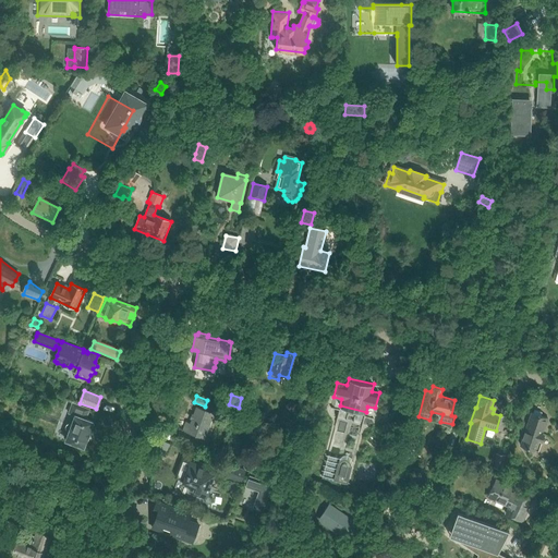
[(65,440),(84,447),(87,438),(88,438),(92,432),(89,432),(94,422),(85,419),(88,410),(73,403),(69,413),(75,415),(72,424),(70,423),(68,424),(67,425),(65,427),(65,429),(68,431),(69,432),(65,440)]
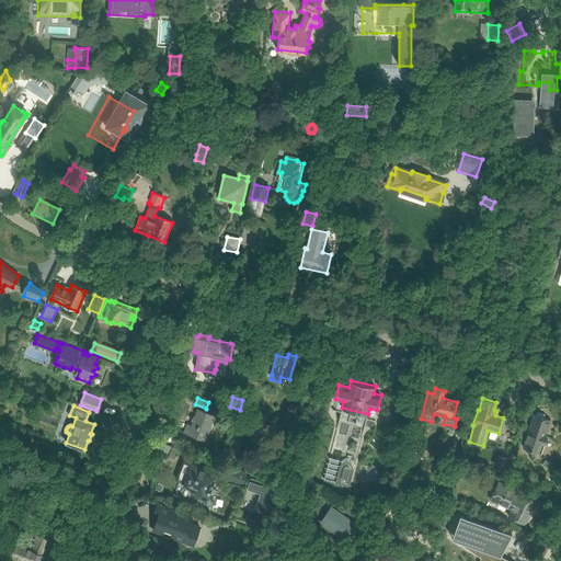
[(184,433),(205,441),(215,415),(198,409),(195,418),(194,418),(191,425),(186,424),(184,433)]
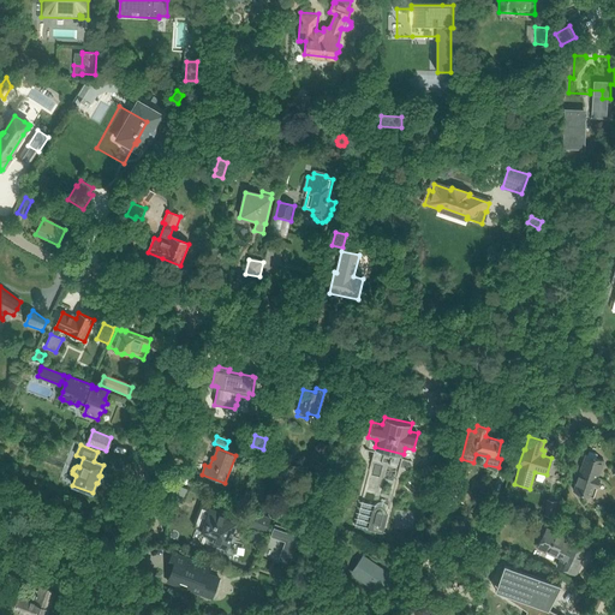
[(585,454),(583,464),(573,490),(593,497),(599,478),(598,478),(599,473),(601,473),(604,461),(585,454)]
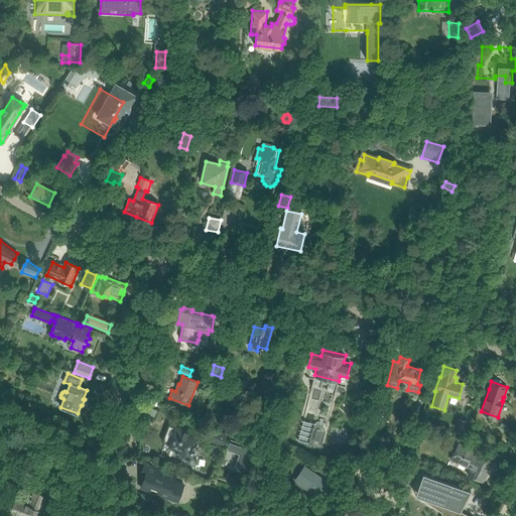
[(234,394),(230,405),(229,408),(240,412),(243,404),(244,405),(249,392),(235,387),(233,393),(234,394)]
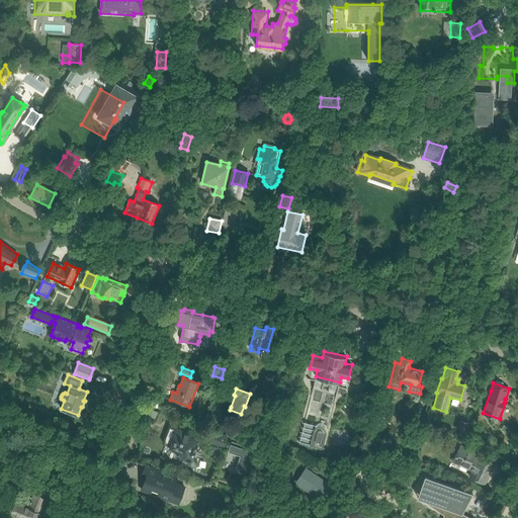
[(143,406),(139,419),(154,424),(159,412),(143,406)]
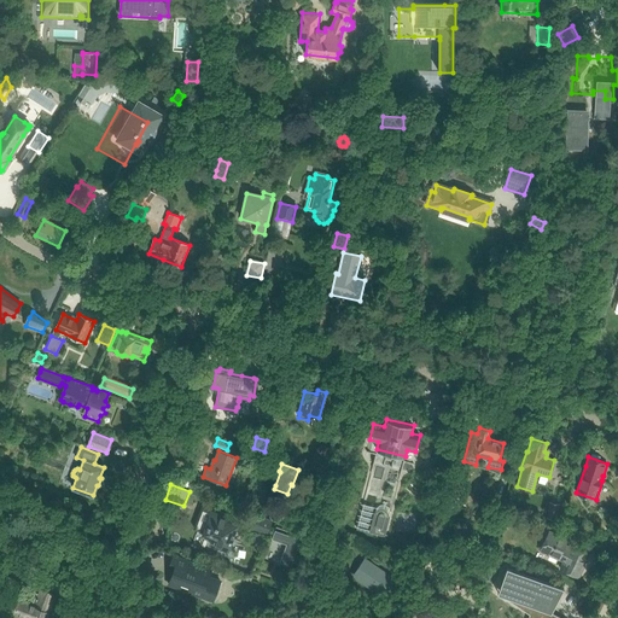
[(546,519),(555,520),(559,503),(549,502),(546,519)]
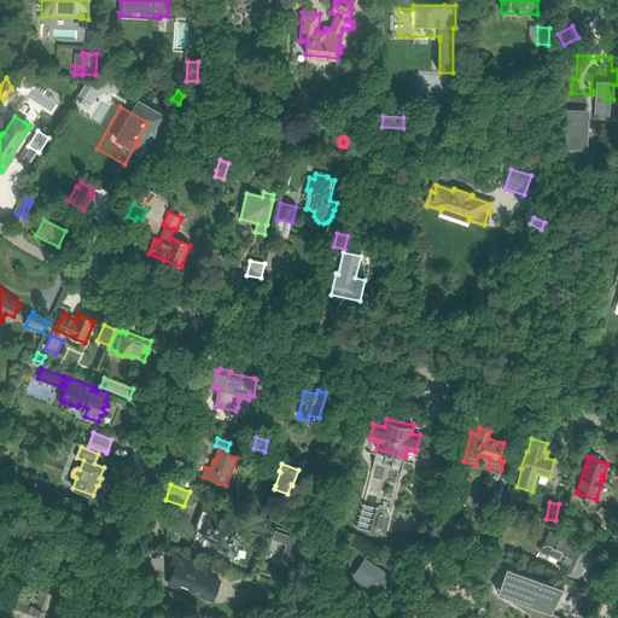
[(369,531),(384,535),(389,516),(388,512),(383,508),(378,509),(374,512),(369,531)]
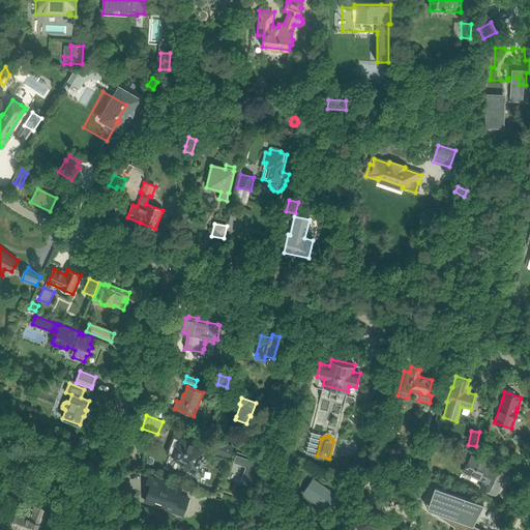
[(173,437),(167,453),(174,457),(173,459),(181,462),(178,468),(196,474),(206,448),(173,437)]
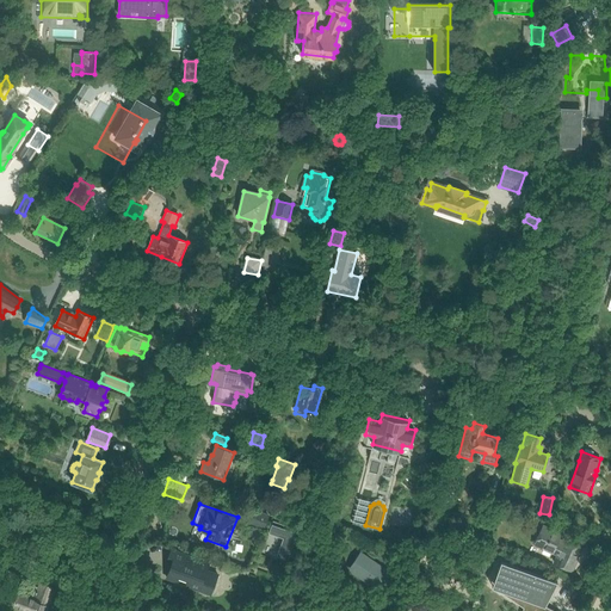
[(248,523),(264,529),(270,514),(253,508),(248,523)]
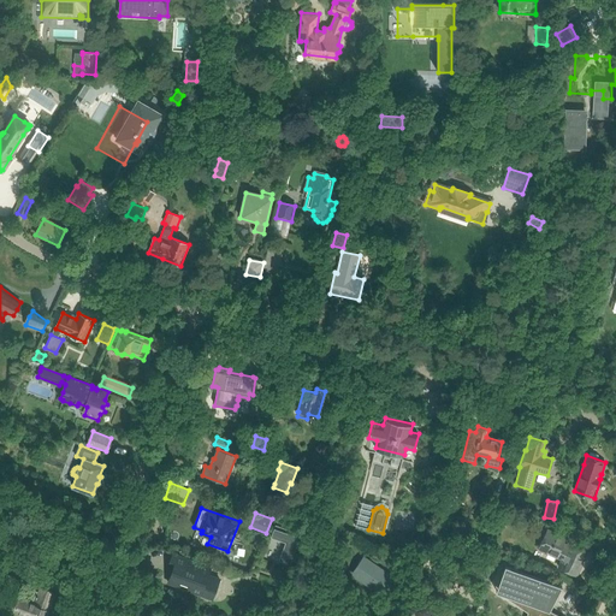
[(271,538),(272,535),(286,540),(282,557),(280,556),(278,561),(290,566),(301,534),(276,525),(271,538)]
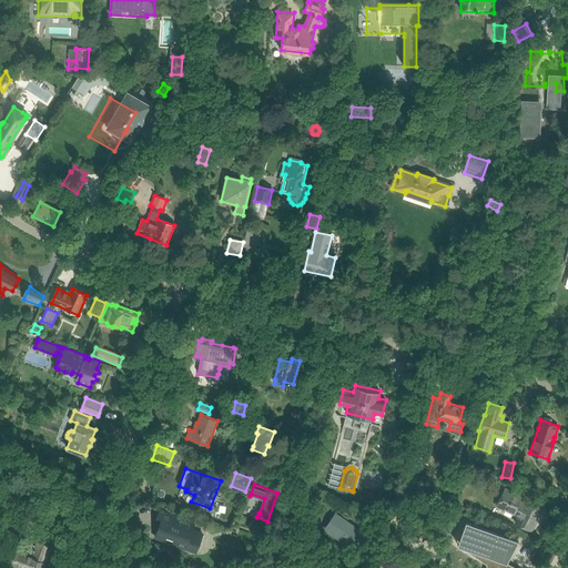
[(517,517),(514,523),(531,530),(540,510),(543,510),(524,500),(523,503),(520,500),(523,496),(505,488),(496,507),(517,517)]
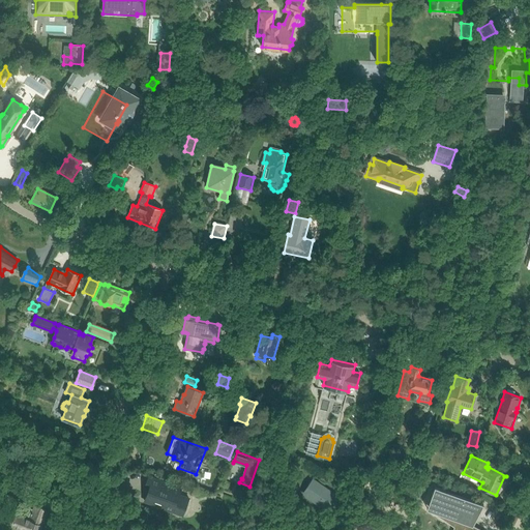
[(181,489),(148,476),(144,488),(149,489),(144,501),(153,504),(154,502),(163,505),(162,507),(182,516),(188,499),(179,495),(181,489)]
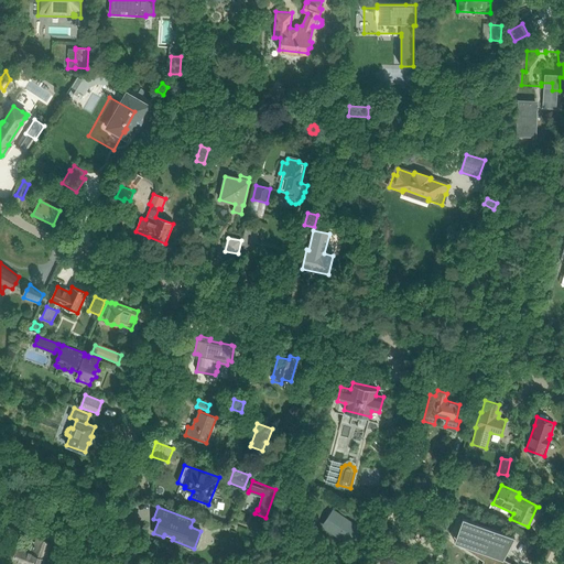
[(332,510),(321,527),(351,549),(364,532),(332,510)]
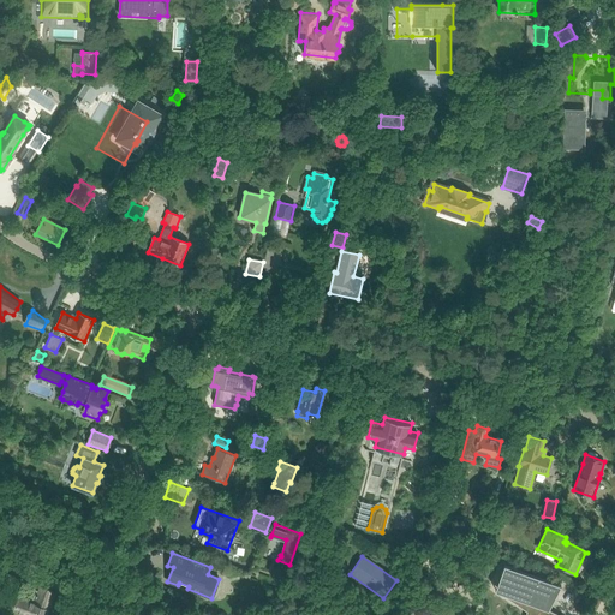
[(5,572),(19,578),(25,562),(17,559),(16,563),(10,561),(9,565),(3,562),(0,568),(5,571),(5,572)]
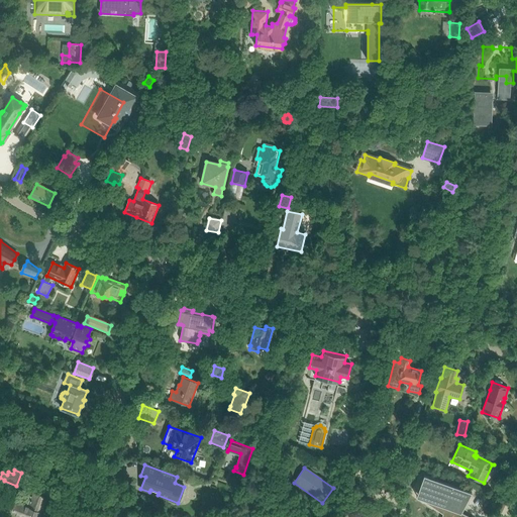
[(424,475),(420,486),(419,488),(428,492),(425,501),(452,515),(450,516),(469,516),(460,513),(472,492),(424,475)]
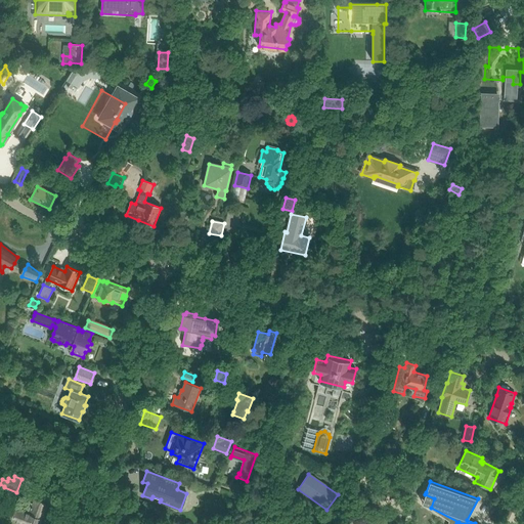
[(34,499),(32,504),(27,501),(23,512),(15,509),(11,520),(23,523),(39,523),(47,505),(34,499)]
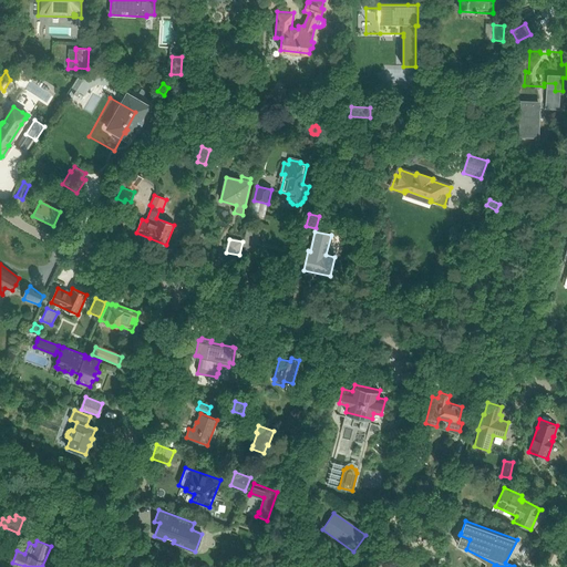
[(133,566),(136,558),(121,552),(115,566),(133,566)]
